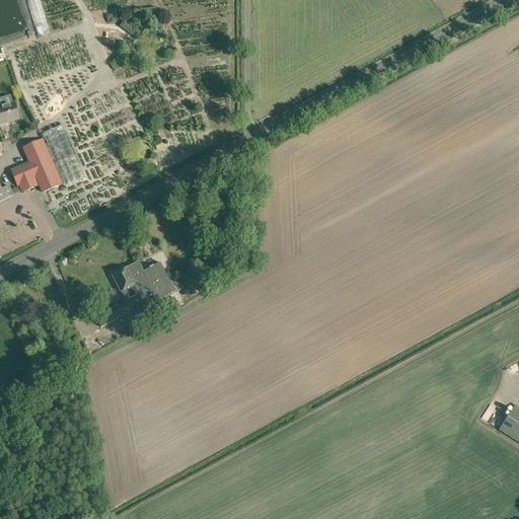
[(0,124),(19,119),(15,102),(0,106),(0,154),(2,154),(0,148),(0,124)]
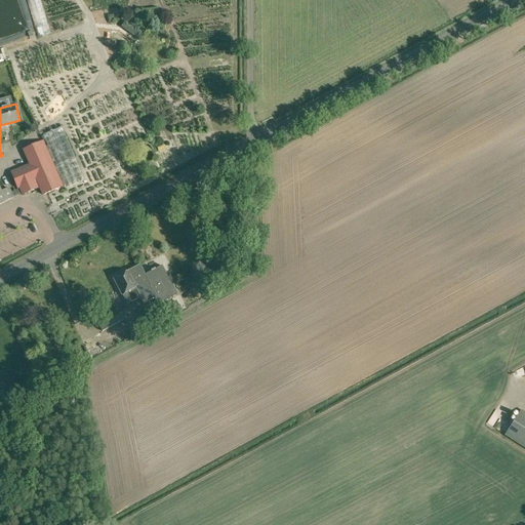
[(86,184),(76,158),(64,129),(43,137),(44,140),(24,149),(31,164),(11,172),(18,188),(19,187),(24,194),(38,188),(36,182),(38,180),(43,195),(64,186),(66,192),(86,184)]
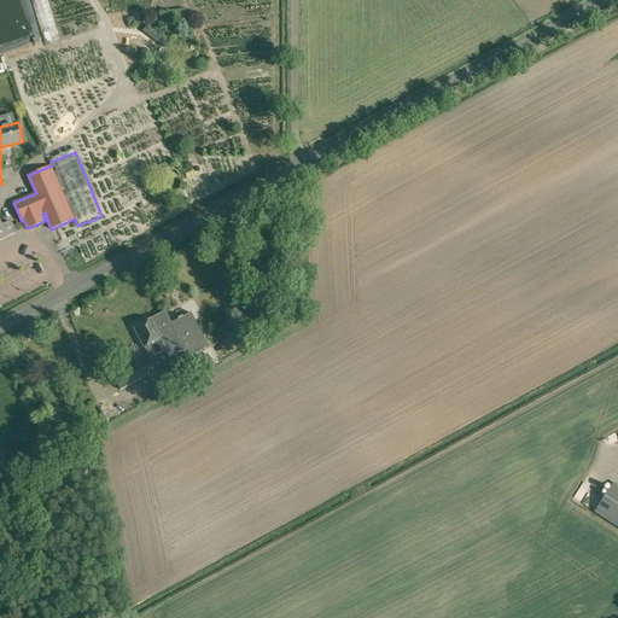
[(0,221),(0,240),(16,232),(11,221),(3,226),(0,221)]
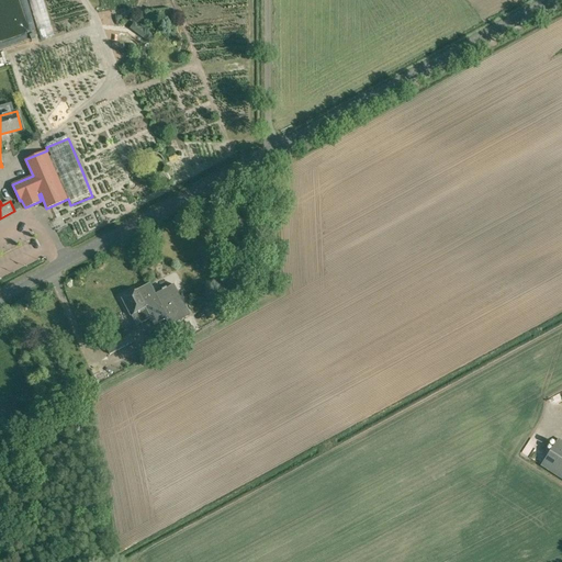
[(245,288),(239,278),(218,289),(223,299),(245,288)]
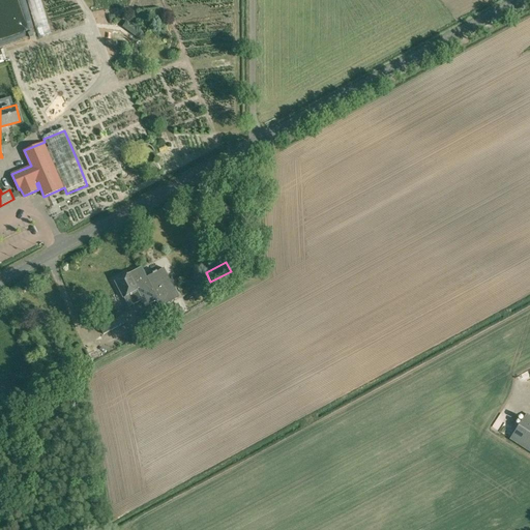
[(146,277),(141,267),(127,274),(128,274),(115,282),(129,307),(142,300),(145,306),(155,301),(155,300),(158,299),(152,289),(151,289),(146,277)]
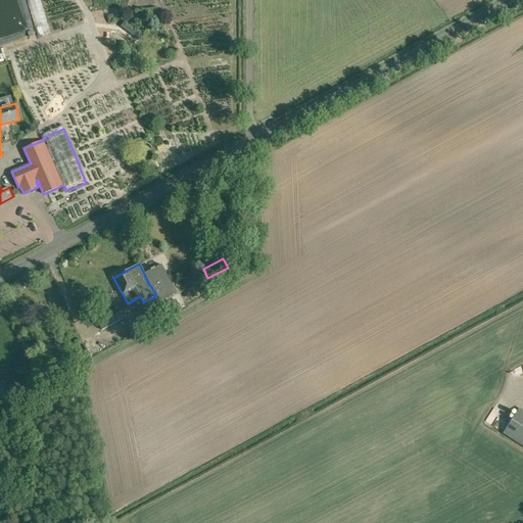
[(161,265),(144,274),(149,285),(150,285),(156,295),(153,296),(153,297),(157,303),(177,293),(161,265)]
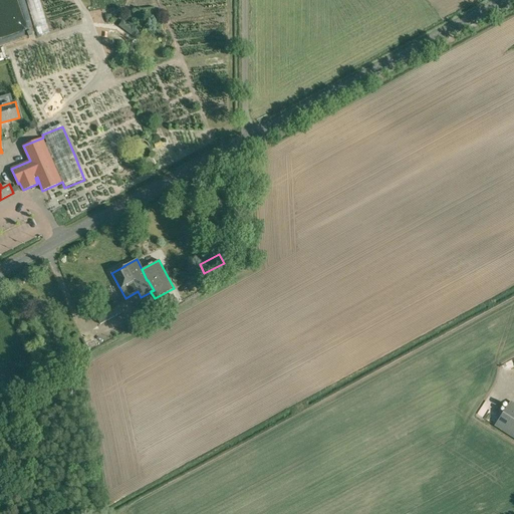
[(495,424),(513,437),(513,403),(510,401),(495,424)]
